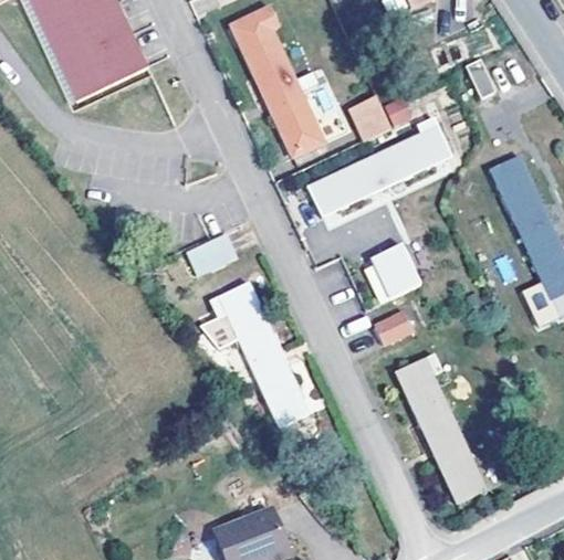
[(27,0),(74,97),(145,64),(114,0),(27,0)]
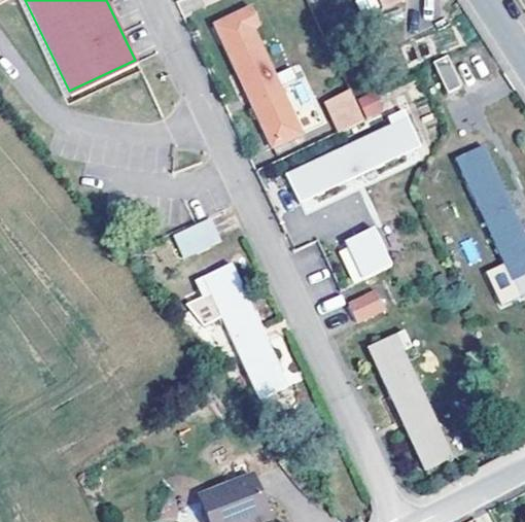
[(356,0),(360,9),(379,0),(356,0)]
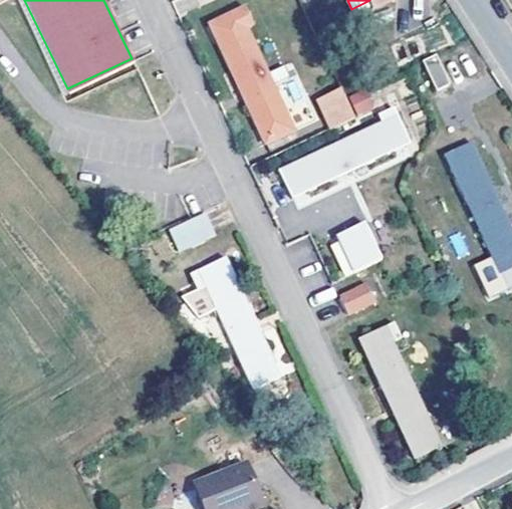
[(292,128),(245,27),(253,24),(244,6),(209,22),(265,140),(292,128)]
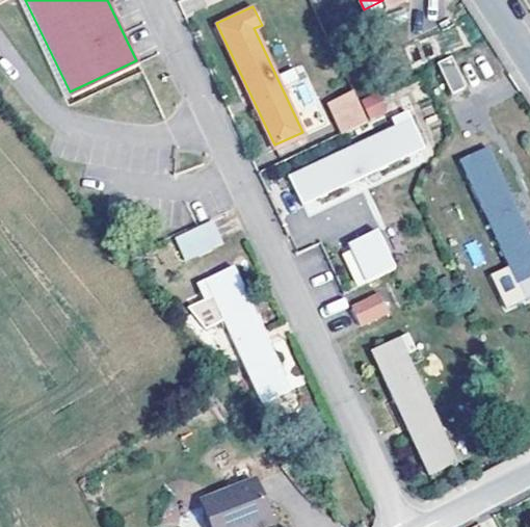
[(435,55),(449,89),(465,83),(450,49),(435,55)]
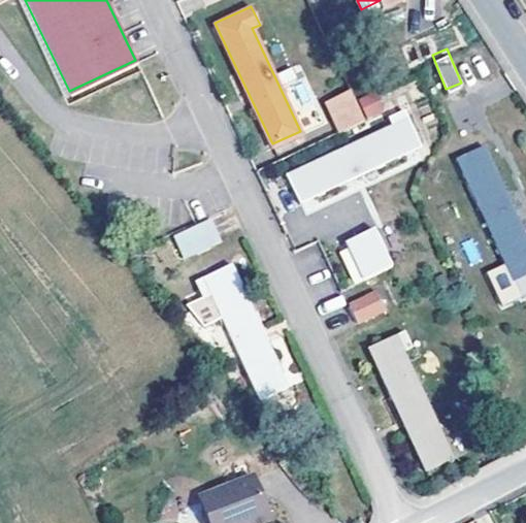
[(299,95),(310,89),(295,59),(277,68),(288,89),(295,85),(299,95)]
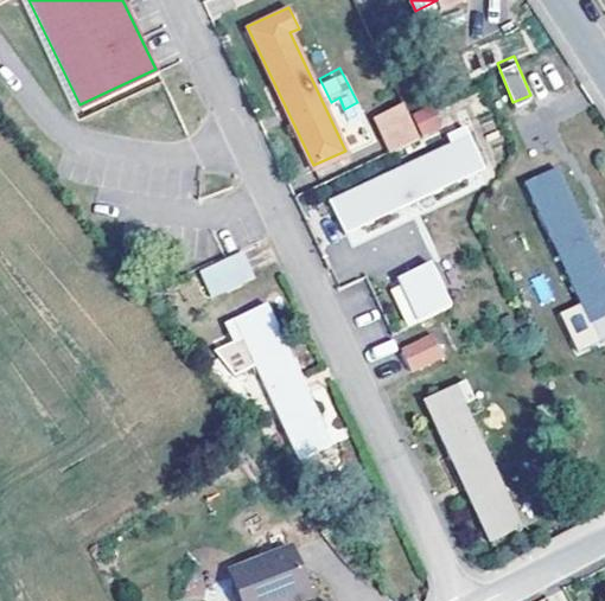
[(373,115),(380,130),(407,116),(405,113),(400,102),(373,115)]
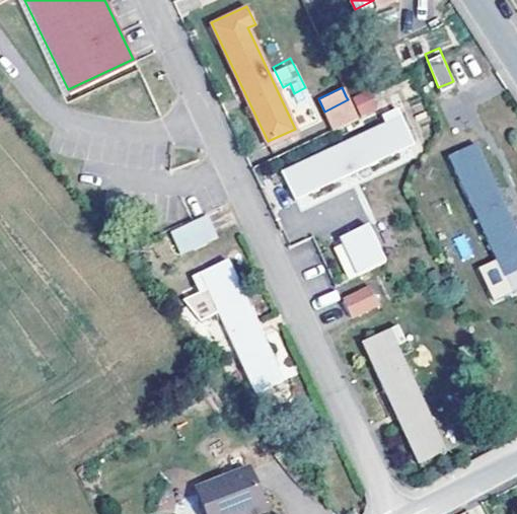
[(364,90),(349,97),(358,117),(372,109),(364,90)]
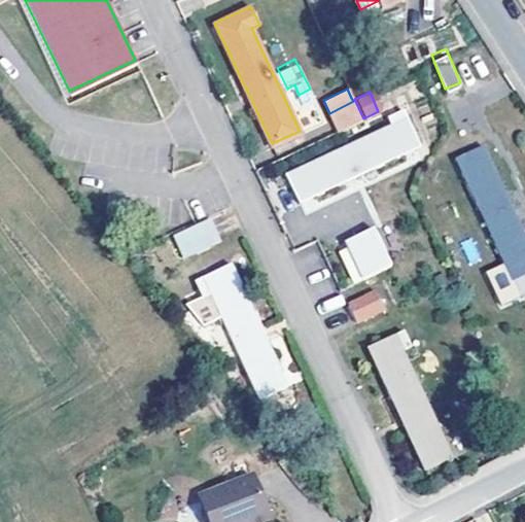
[(329,113),(338,130),(361,118),(353,101),(329,113)]
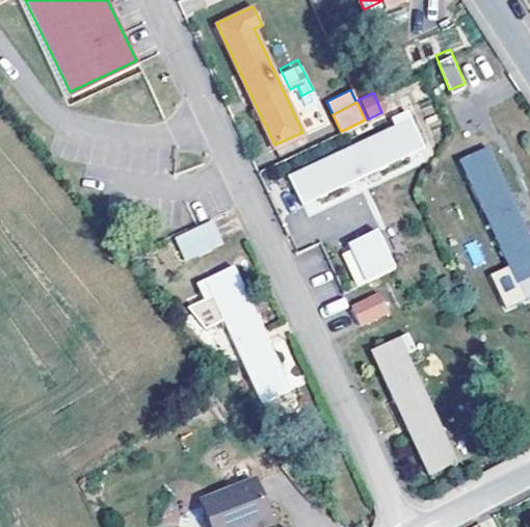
[(389,117),(392,125),(288,174),(301,203),(423,146),(406,110),(389,117)]
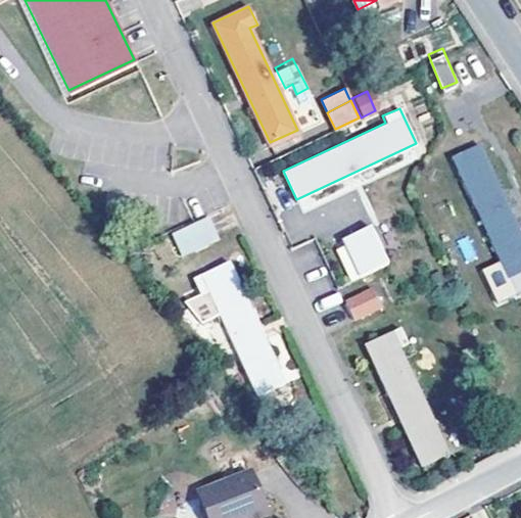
[(520,269),(520,229),(477,141),(448,155),(508,276),(520,269)]
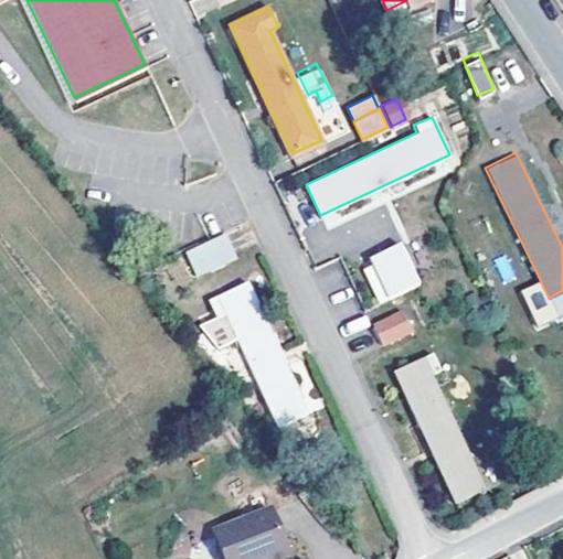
[(184,253),(195,273),(235,255),(225,233),(184,253)]
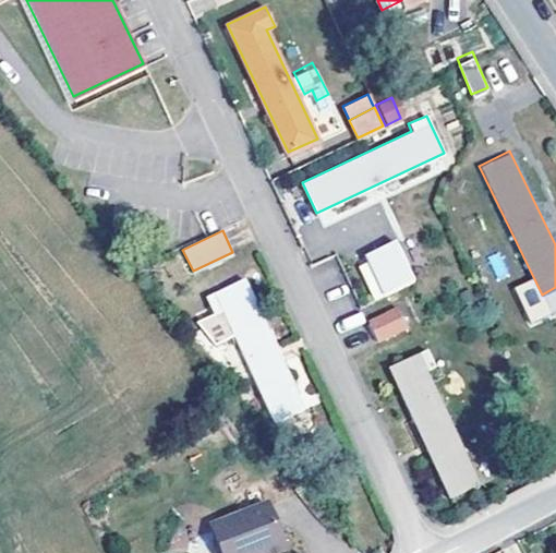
[(395,239),(365,254),(385,293),(415,278),(395,239)]
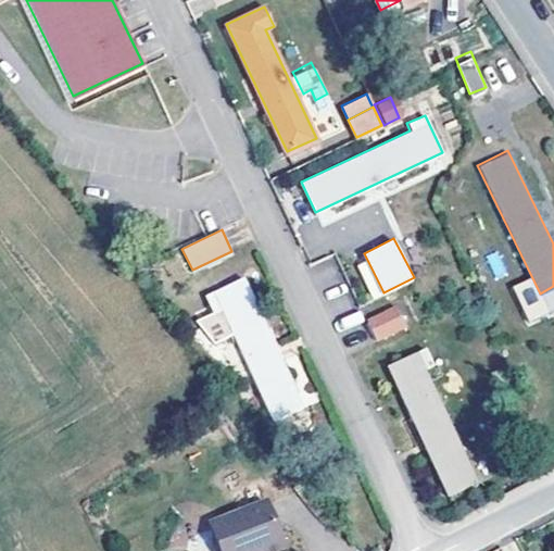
[(204,296),(212,311),(221,308),(274,418),(304,403),(243,277),(204,296)]
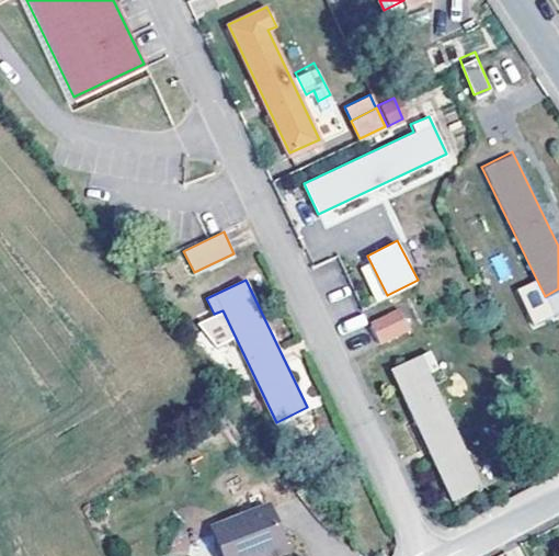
[(373,322),(376,330),(405,316),(400,308),(373,322)]
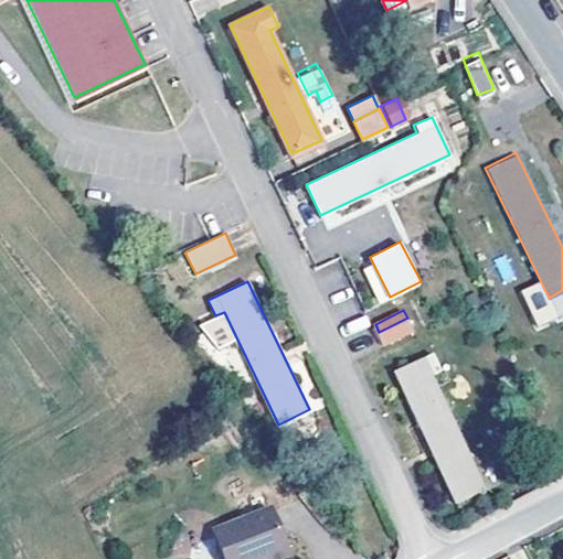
[(407,318),(379,332),(384,343),(413,329),(407,318)]
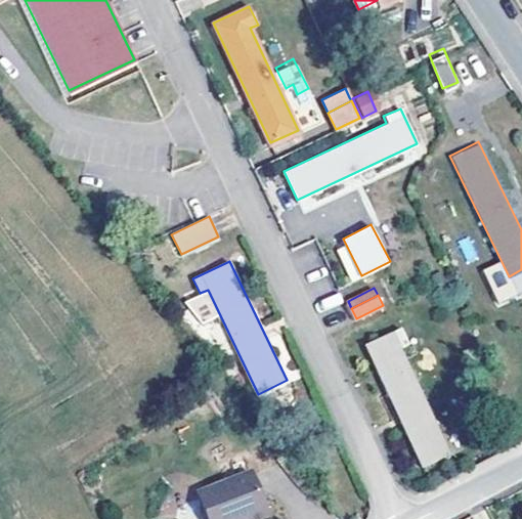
[(419,319),(401,327),(409,343),(400,347),(415,377),(440,364),(419,319)]
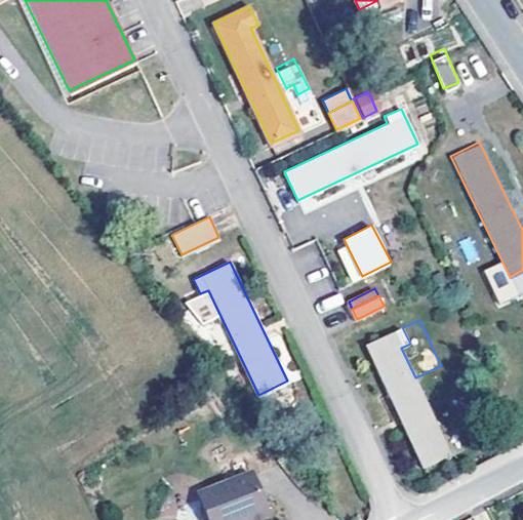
[(415,377),(401,348),(410,344),(402,327),(366,345),(423,464),(449,450),(415,377)]
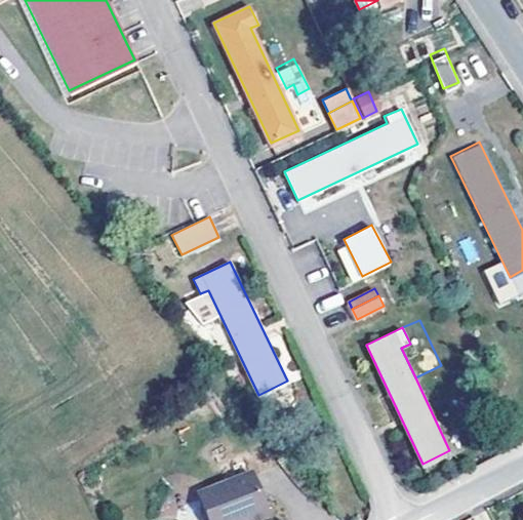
[(250,465),(195,486),(207,519),(238,519),(267,509),(250,465)]
